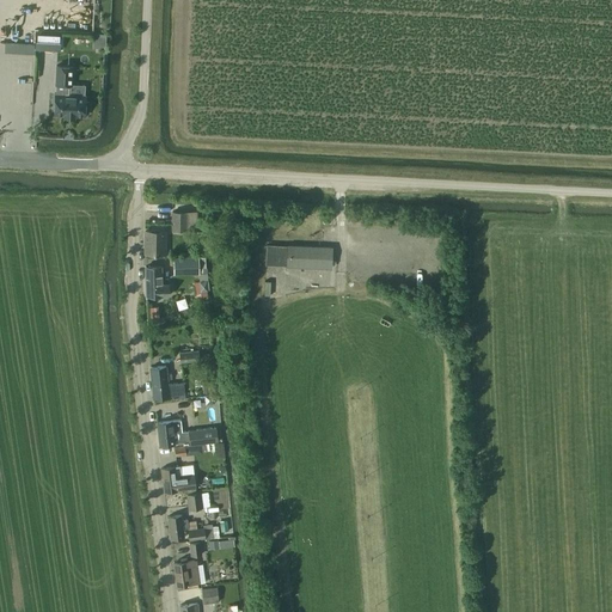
[(4,53),(57,55),(57,44),(5,43),(4,53)]
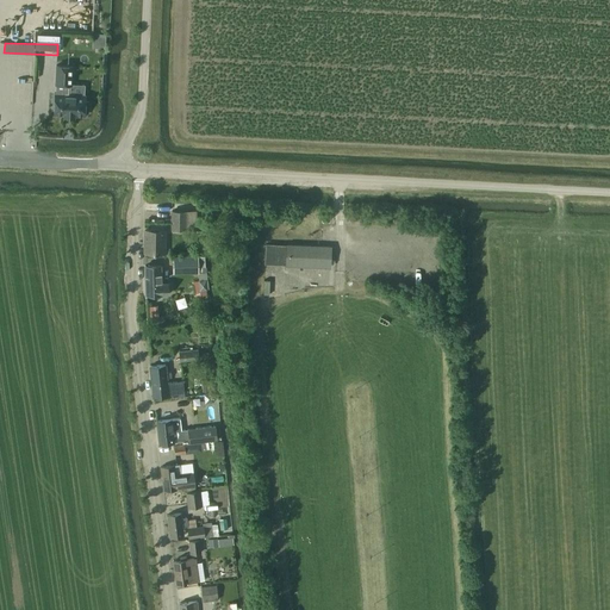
[(55,94),(54,114),(64,116),(64,117),(74,117),(74,116),(85,117),(85,111),(88,111),(88,101),(85,101),(86,95),(69,95),(70,86),(72,86),(72,67),(56,66),(55,85),(56,85),(56,94),(55,94)]
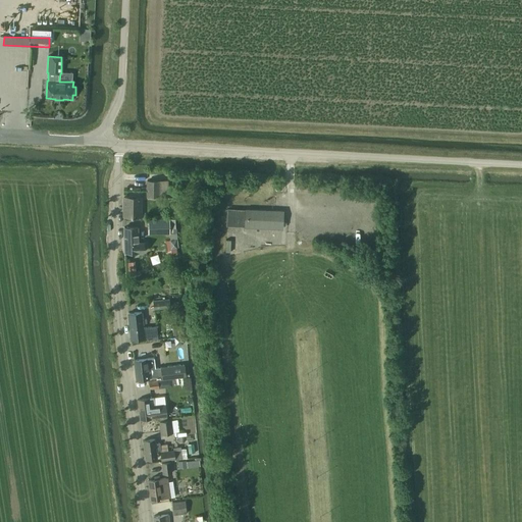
[(168,179),(146,180),(146,196),(168,197),(168,179)]
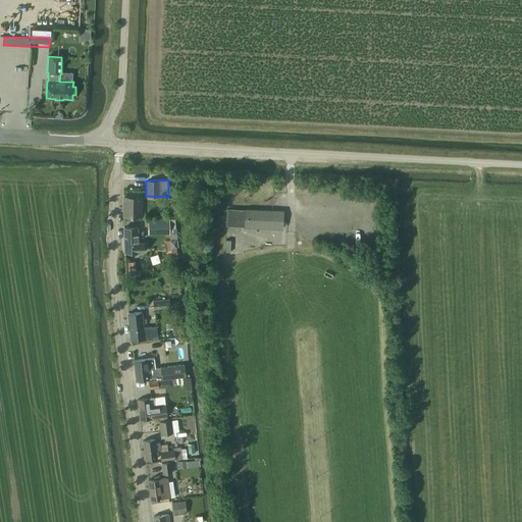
[(123,216),(141,216),(141,197),(123,197),(123,216)]
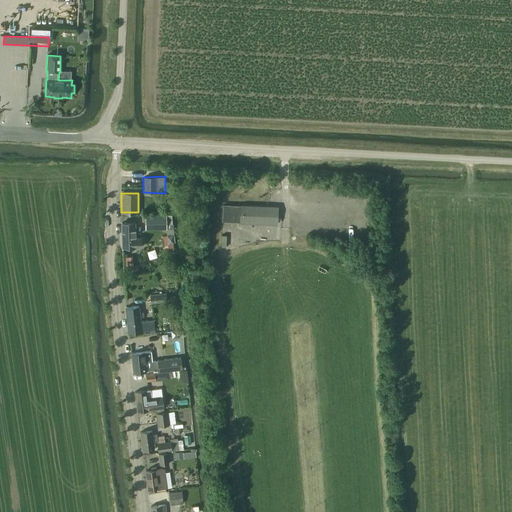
[(223,203),(223,212),(222,221),(239,222),(239,223),(277,225),(278,206),(240,205),(240,210),(231,210),(231,204),(223,203)]
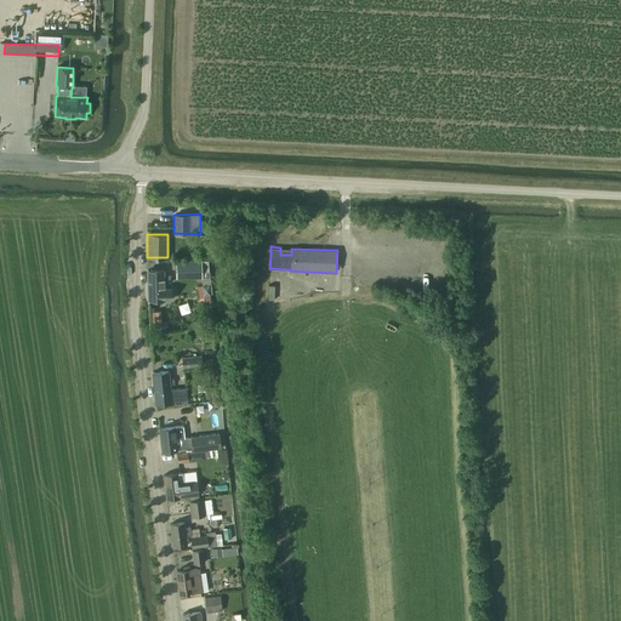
[(203,261),(177,261),(177,277),(203,275),(203,261)]
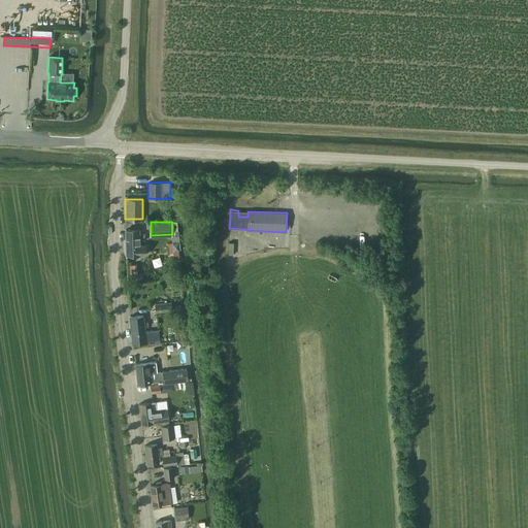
[(125,231),(126,234),(126,255),(146,254),(146,244),(138,244),(138,234),(138,230),(125,231)]
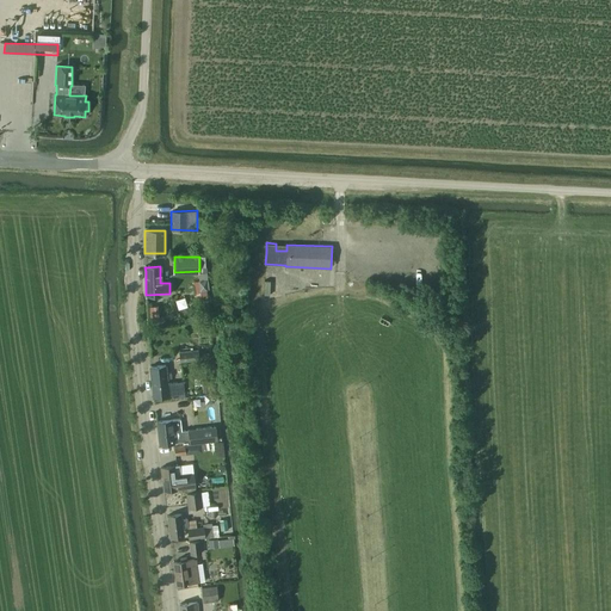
[(208,290),(207,279),(198,281),(193,282),(195,290),(199,290),(208,290)]
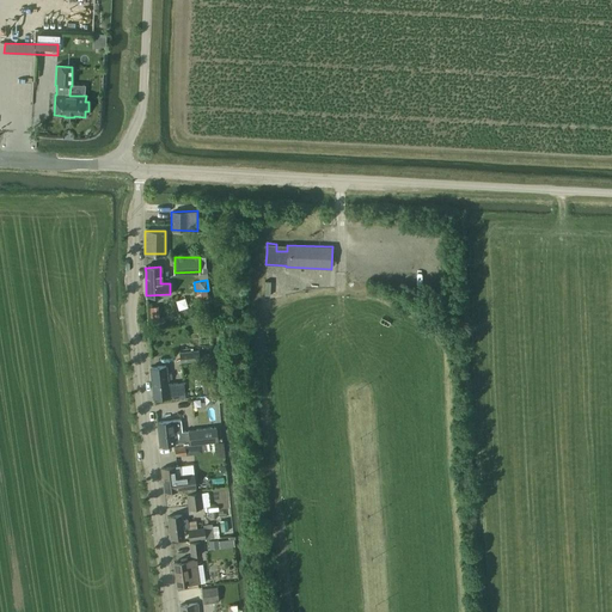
[(151,322),(159,322),(158,307),(150,307),(151,322)]
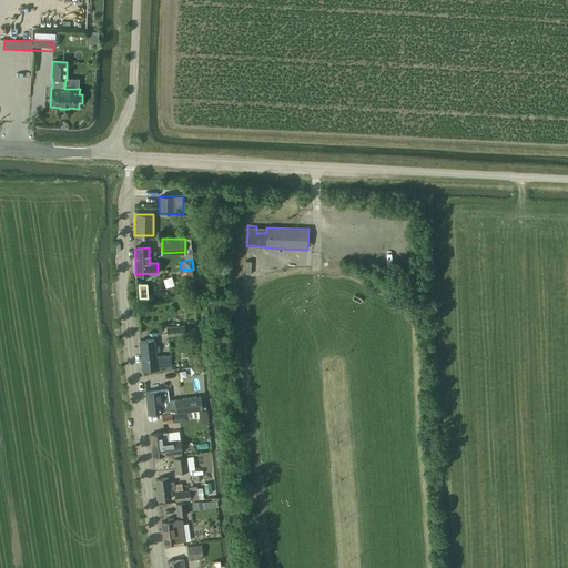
[(166,327),(168,337),(184,335),(184,326),(166,327)]
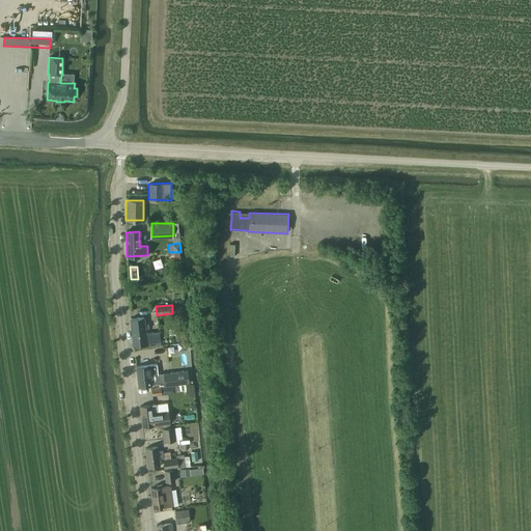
[(131,318),(134,345),(155,343),(156,345),(161,344),(160,331),(145,333),(144,329),(149,329),(148,324),(144,325),(143,316),(131,318)]
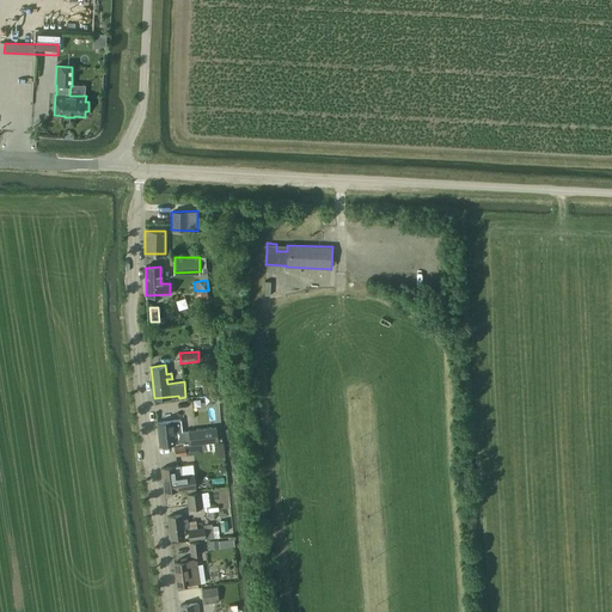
[(213,393),(204,396),(206,404),(214,403),(213,393)]
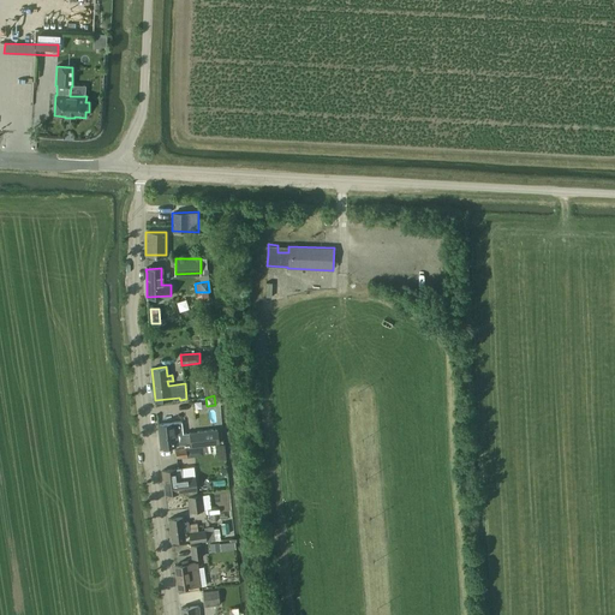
[(157,424),(160,447),(185,445),(185,447),(219,442),(218,429),(183,434),(181,422),(157,424)]
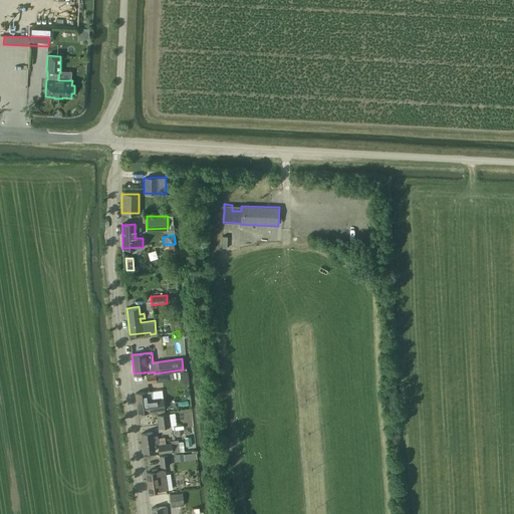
[(163,381),(162,373),(156,374),(147,375),(148,383),(157,382),(163,381)]
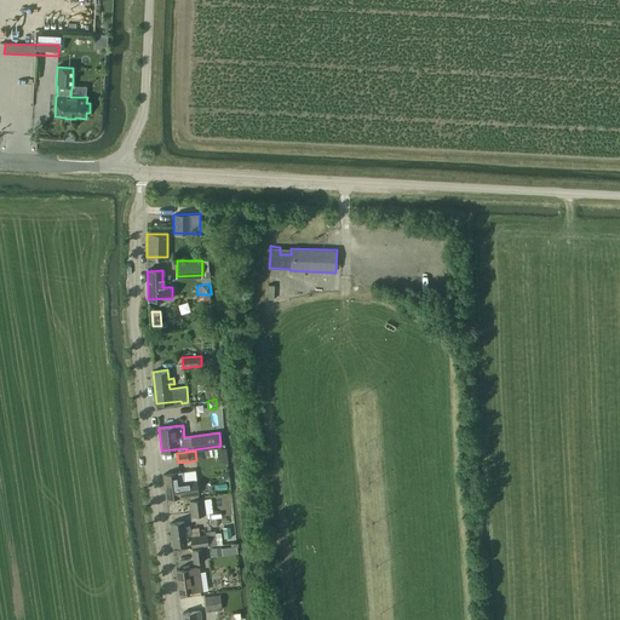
[(166,498),(181,497),(185,495),(183,472),(162,475),(166,498)]
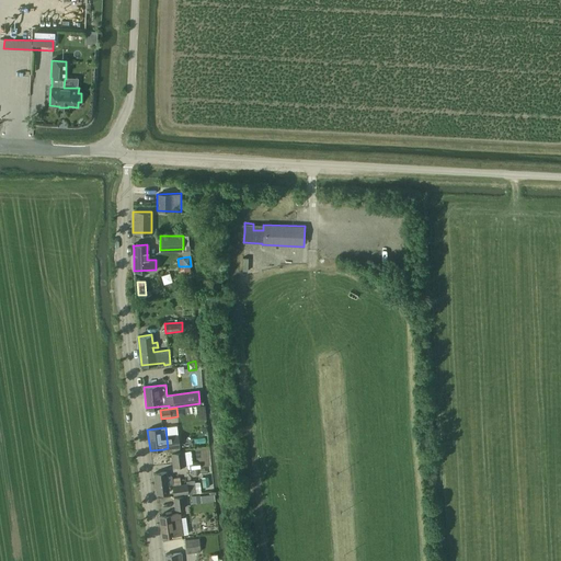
[(184,450),(170,453),(172,467),(193,465),(191,450),(184,451),(184,450)]
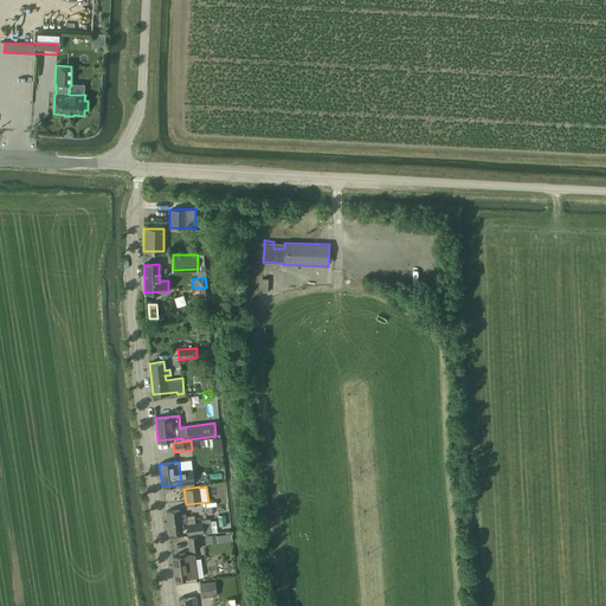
[(186,514),(180,515),(179,509),(166,511),(169,534),(182,532),(181,524),(187,523),(186,514)]
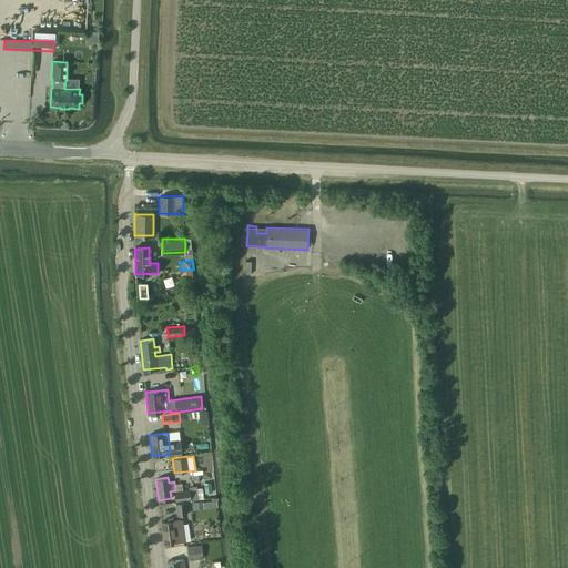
[(174,492),(175,503),(190,500),(199,499),(204,498),(202,487),(198,488),(196,486),(189,487),(189,489),(174,492)]
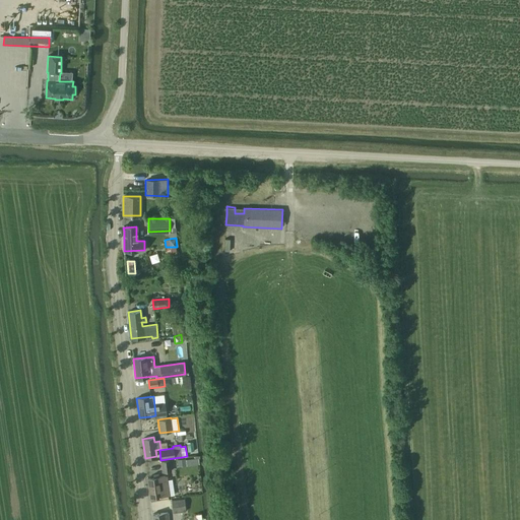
[(178,461),(179,466),(197,463),(196,458),(178,461)]
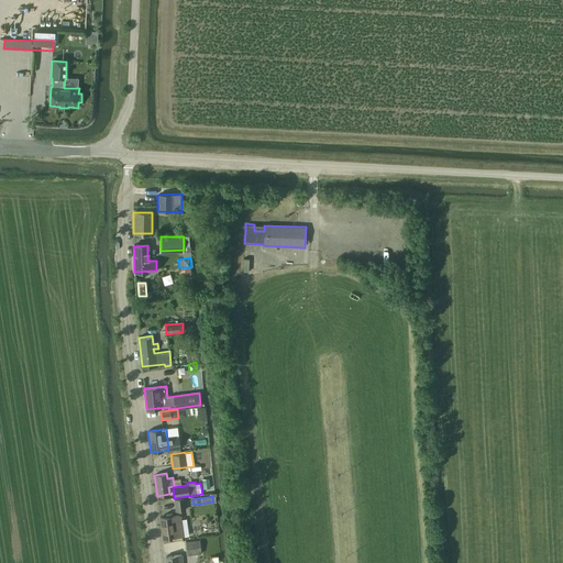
[(184,497),(174,498),(176,510),(176,511),(185,510),(184,497)]
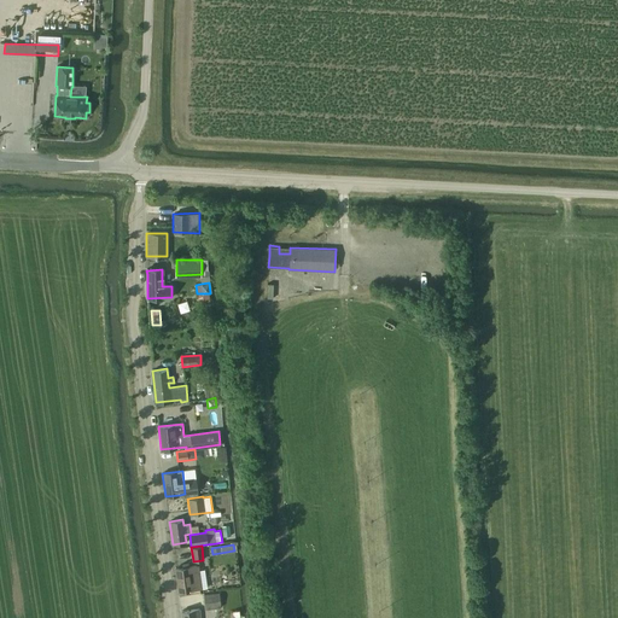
[(184,569),(175,569),(179,592),(199,588),(197,566),(190,566),(190,563),(182,564),(184,569)]
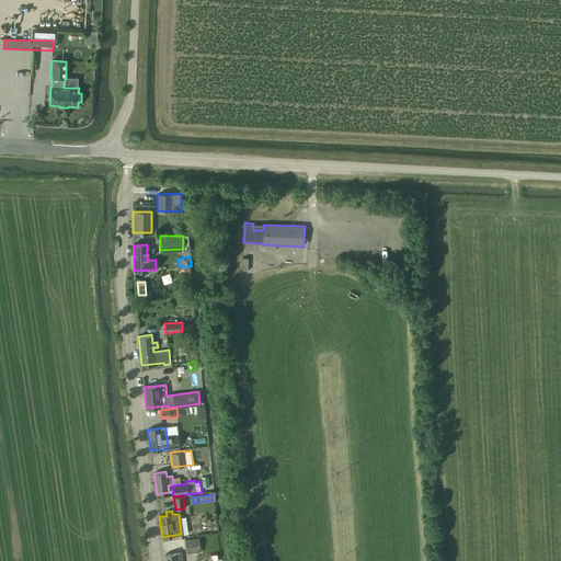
[(198,538),(185,539),(186,553),(199,551),(198,538)]
